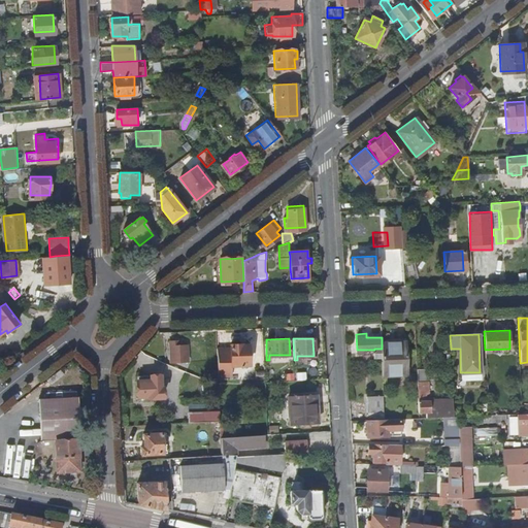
[(382,343),(382,349),(382,374),(405,373),(405,341),(393,341),(393,343),(382,343)]
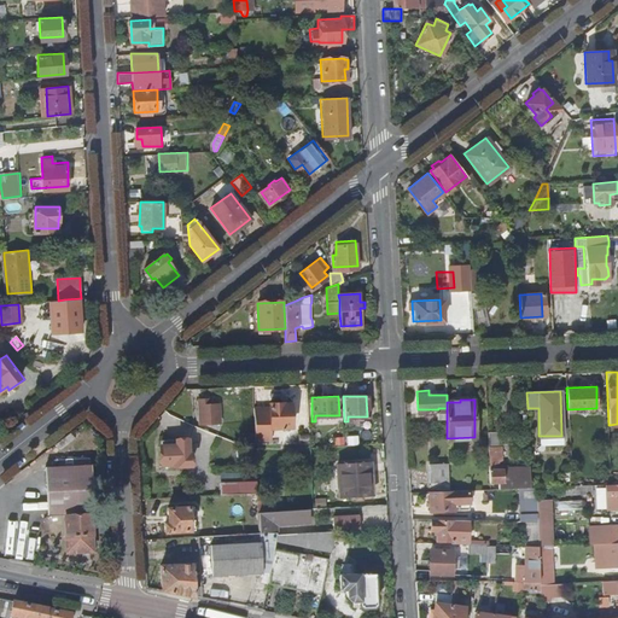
[(290,442),(289,404),(281,404),(281,402),(268,402),(268,407),(252,407),(254,455),(270,454),(269,442),(290,442)]
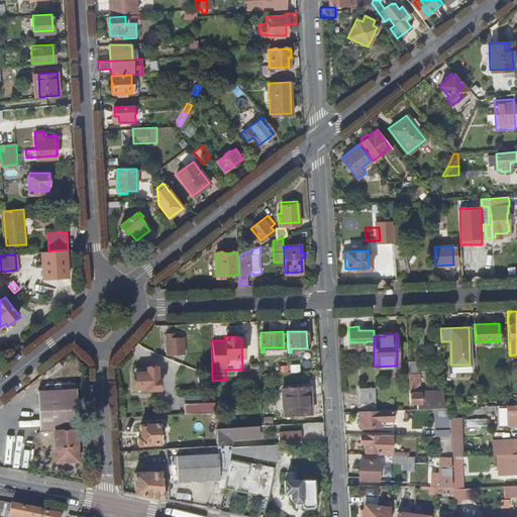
[(409,410),(433,409),(443,408),(442,398),(417,399),(417,392),(419,392),(419,380),(417,380),(417,366),(409,366),(409,399),(408,399),(409,410)]
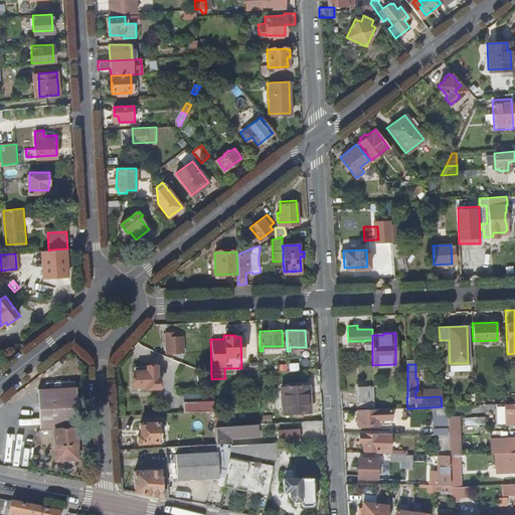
[(141,384),(141,387),(158,387),(158,372),(156,372),(156,365),(147,366),(147,370),(134,370),(134,384),(141,384)]
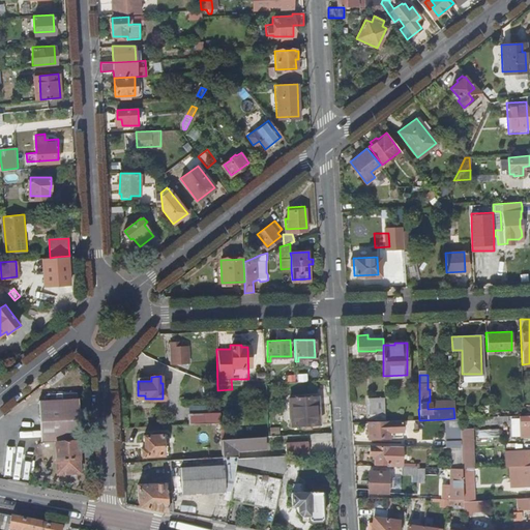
[(384,412),(384,395),(367,395),(367,412),(374,412),(384,412)]
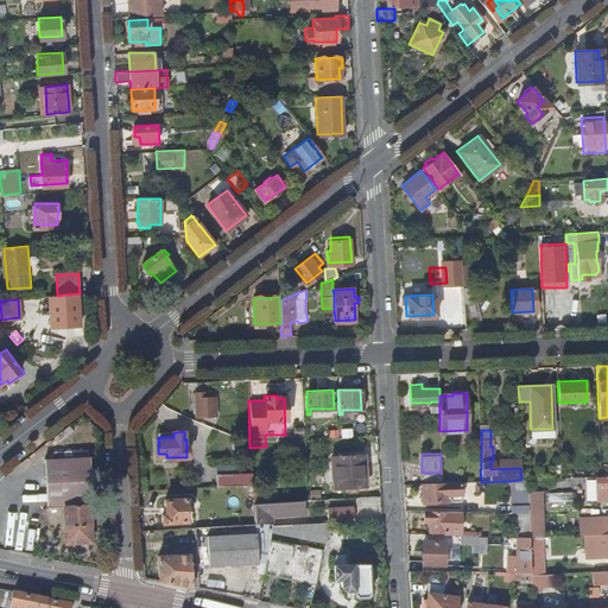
[(361,456),(331,458),(334,488),(366,487),(365,477),(362,477),(361,456)]
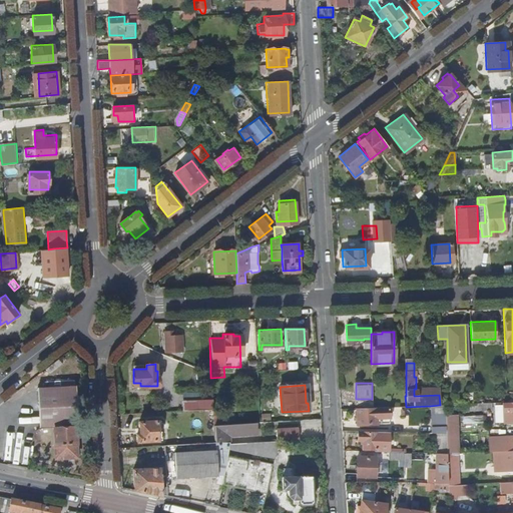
[(78,426),(75,387),(38,388),(39,428),(53,427),(55,459),(77,459),(75,426),(78,426)]
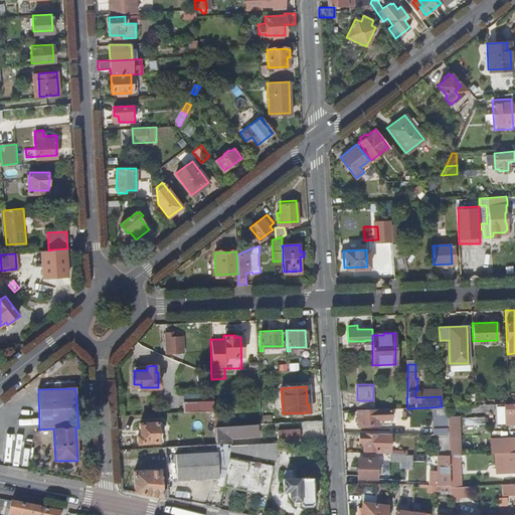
[(183,412),(213,410),(212,400),(182,403),(183,412)]
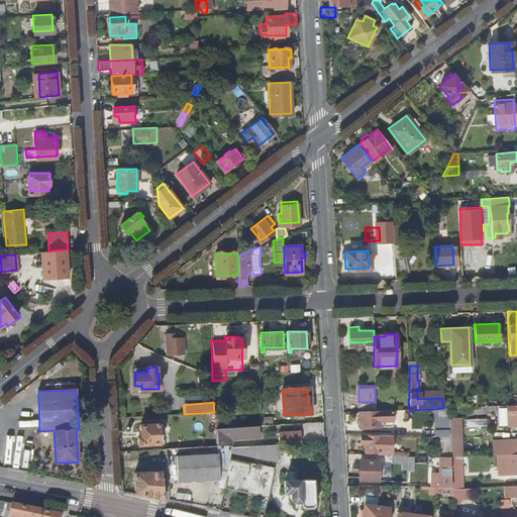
[(516,405),(514,406),(511,406),(504,406),(505,410),(505,425),(516,424),(516,405)]
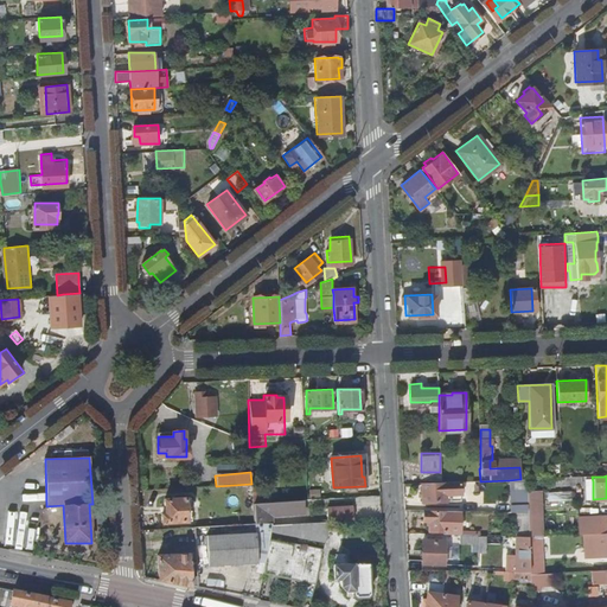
[(579,477),(567,478),(567,491),(579,491),(579,483),(579,477)]
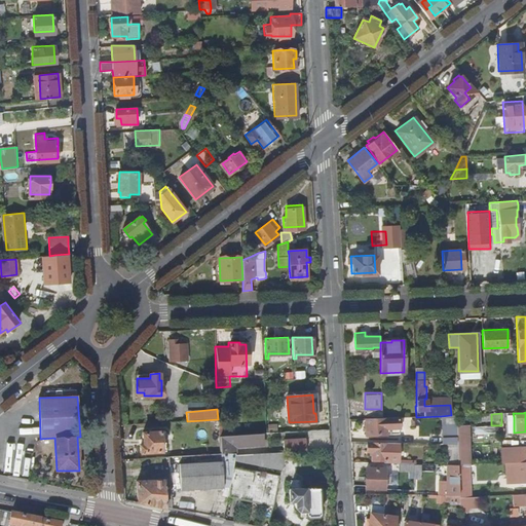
[(454,415),(451,415),(441,416),(442,444),(447,445),(456,445),(454,415)]
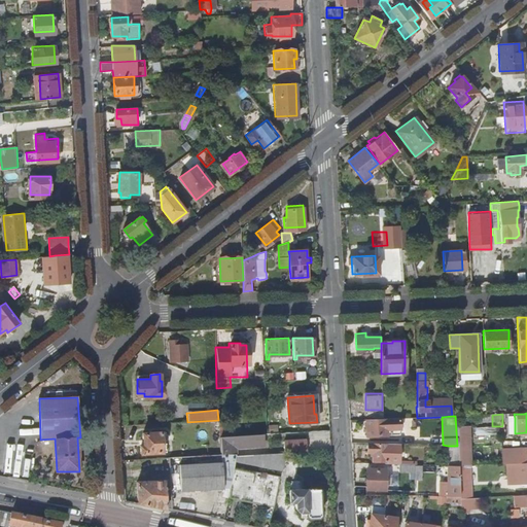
[(398,418),(382,419),(365,419),(366,436),(386,435),(386,430),(399,430),(398,418)]
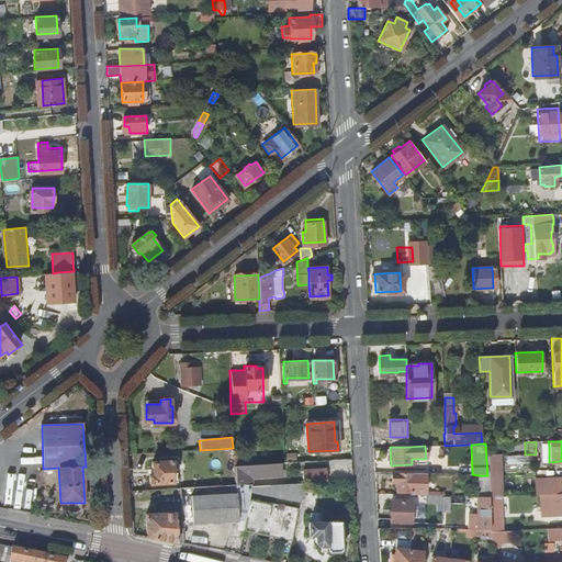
[(172,471),(177,471),(176,461),(153,463),(153,469),(156,469),(156,474),(153,474),(149,474),(150,485),(172,483),(172,471)]
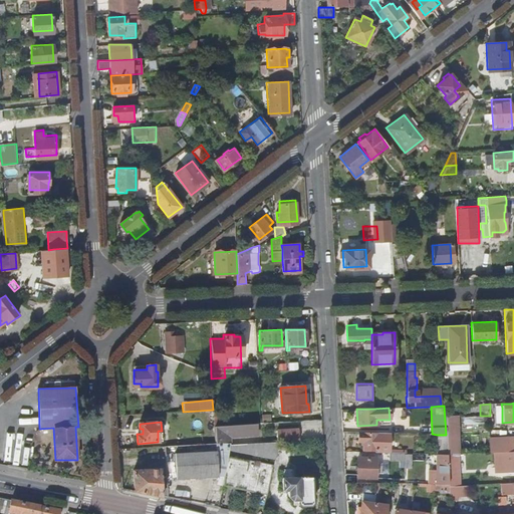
[(254,424),(229,425),(229,436),(254,434),(254,424)]
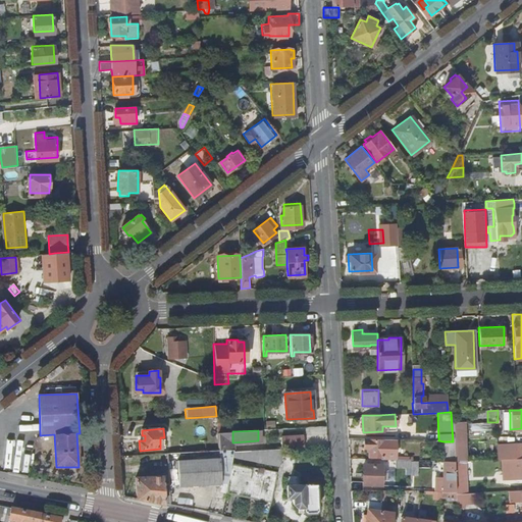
[(222,431),(217,431),(217,451),(232,450),(232,442),(232,431),(222,431)]
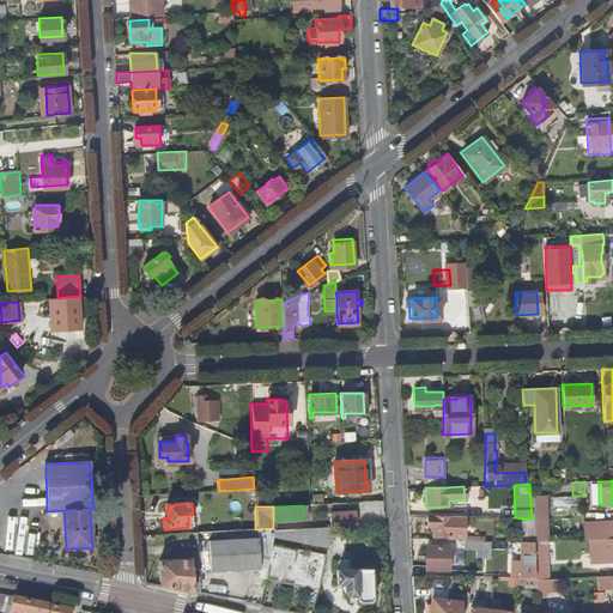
[(354,514),(328,515),(329,528),(356,527),(354,514)]
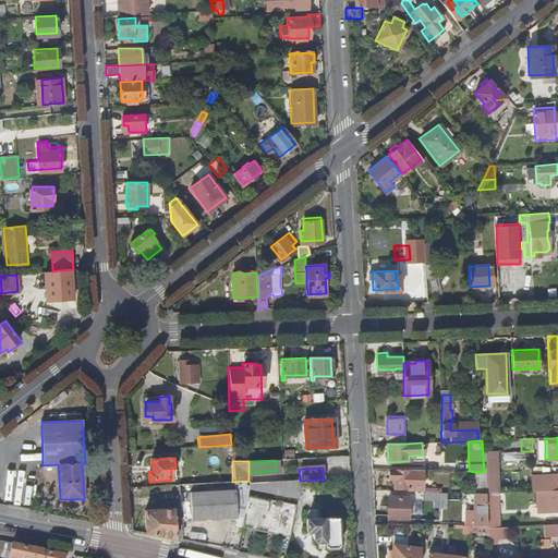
[(422,470),(409,470),(409,472),(389,471),(389,480),(393,480),(393,488),(408,489),(408,490),(422,492),(422,470)]
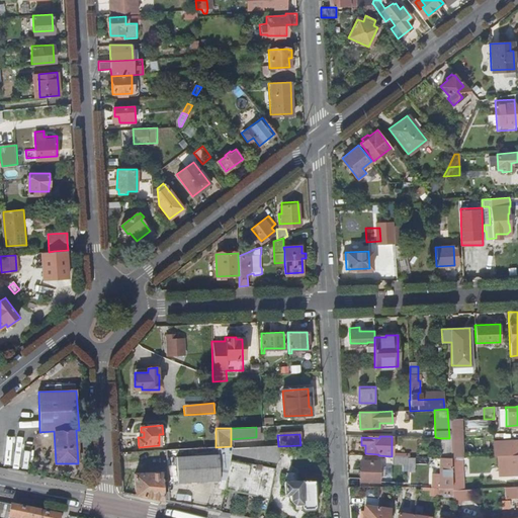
[(450,457),(449,438),(440,438),(440,457),(450,457)]
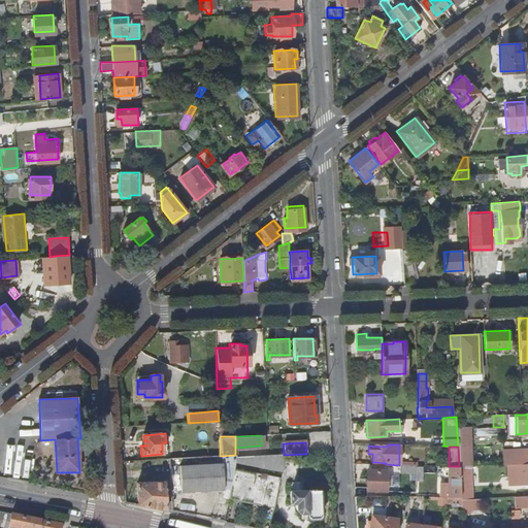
[(527,484),(527,463),(516,464),(517,485),(527,484)]
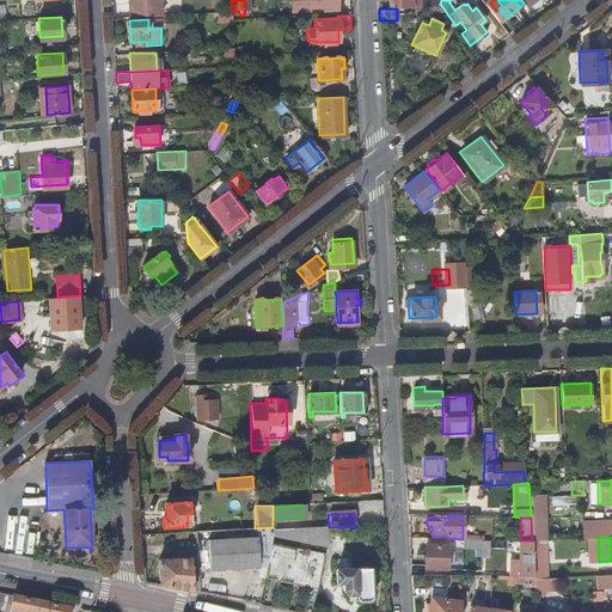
[(210,571),(258,569),(257,538),(209,540),(210,571)]
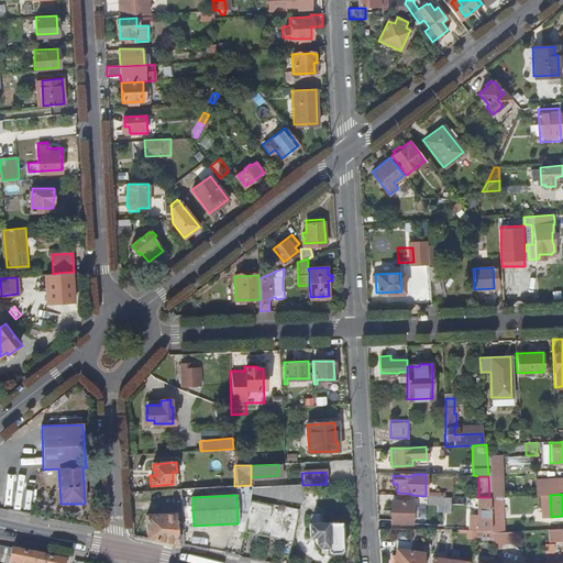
[(550,495),(540,495),(541,518),(551,517),(550,495)]
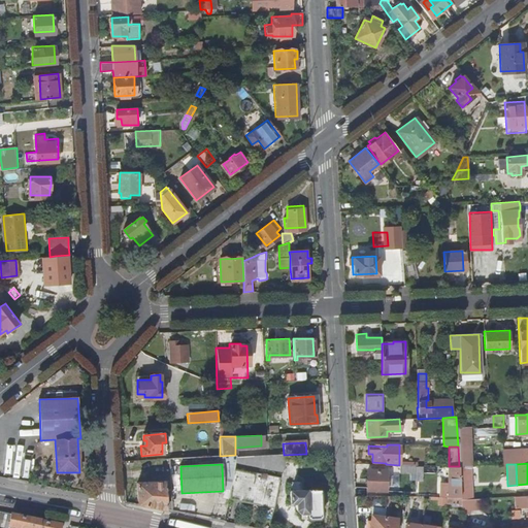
[(415,465),(399,465),(399,473),(415,473),(415,465)]
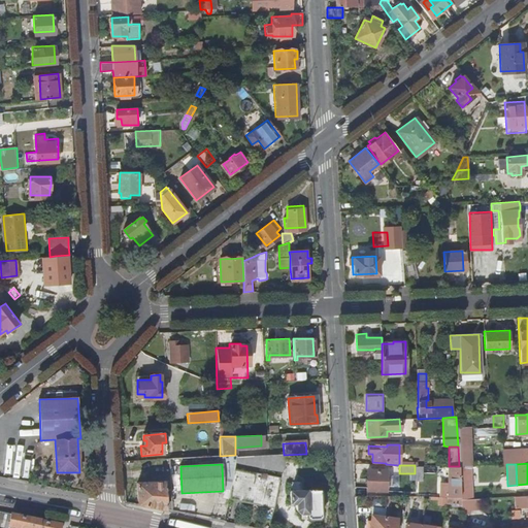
[(470,465),(459,466),(462,498),(468,498),(472,498),(470,465)]
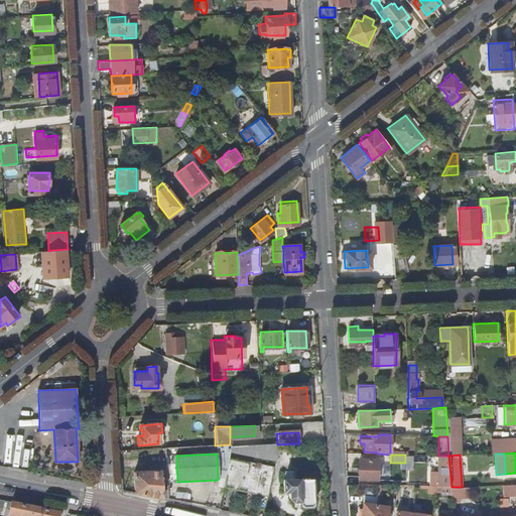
[(452,487),(448,456),(438,456),(438,466),(437,487),(452,487)]
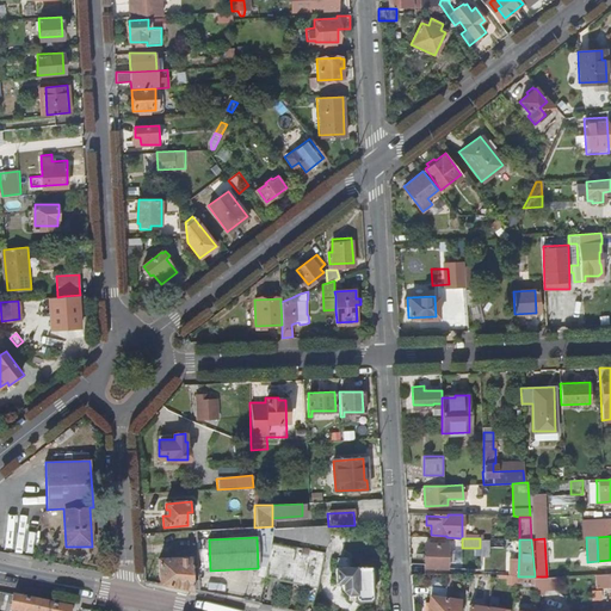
[(315,590),(322,556),(308,554),(307,559),(298,556),(300,551),(269,544),(264,579),(315,590)]
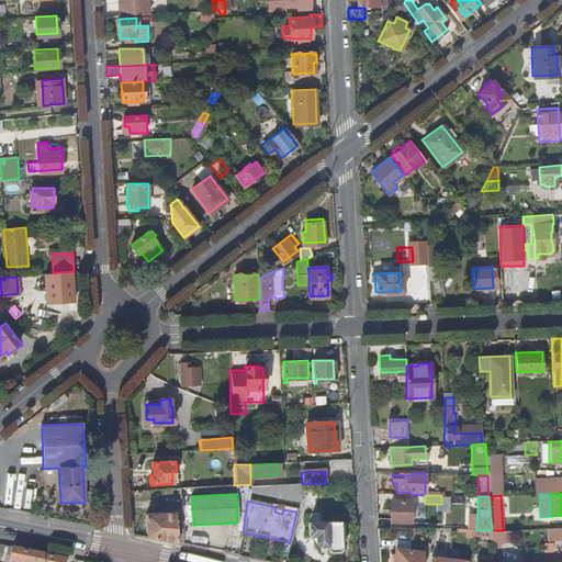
[(390,502),(390,519),(391,519),(412,520),(412,502),(390,502)]
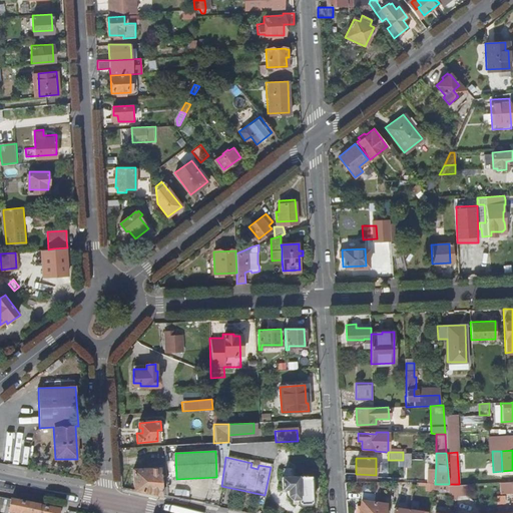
[(435,484),(436,463),(428,463),(427,484),(434,484),(435,484)]
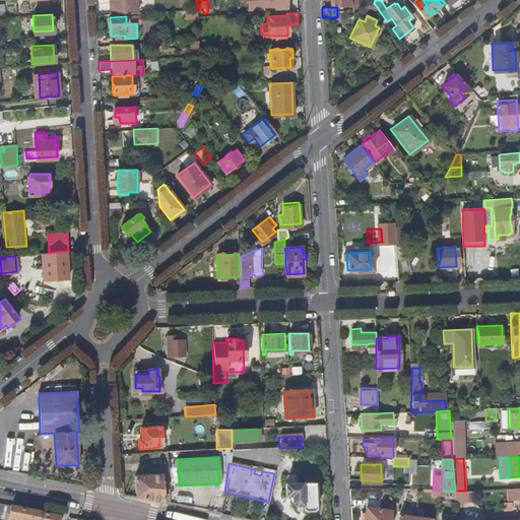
[(136,498),(164,503),(161,475),(135,476),(136,498)]
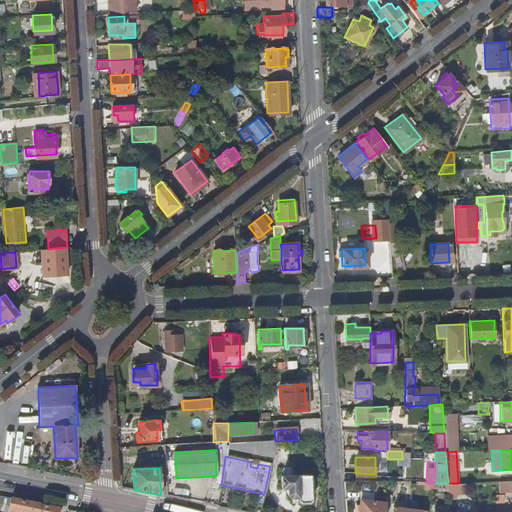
[(317,476),(280,476),(280,488),(285,488),(285,493),(290,497),(296,497),(296,501),(299,503),(303,504),(307,503),(310,501),(310,487),(317,487),(317,476)]
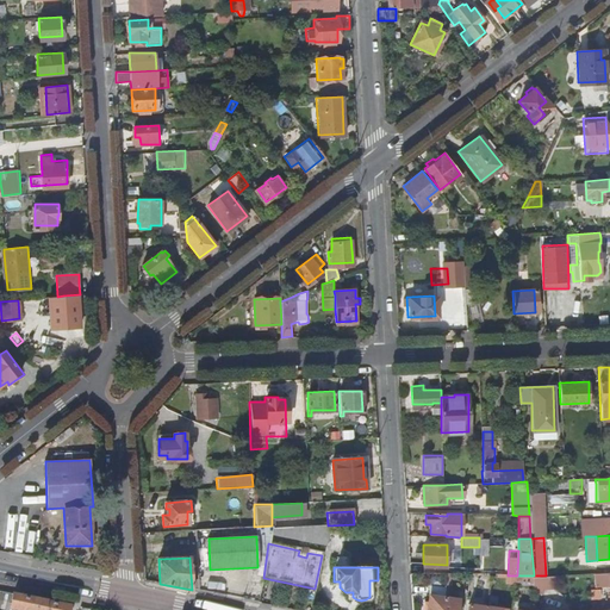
[(442,609),(444,597),(446,589),(430,586),(427,609),(442,609)]
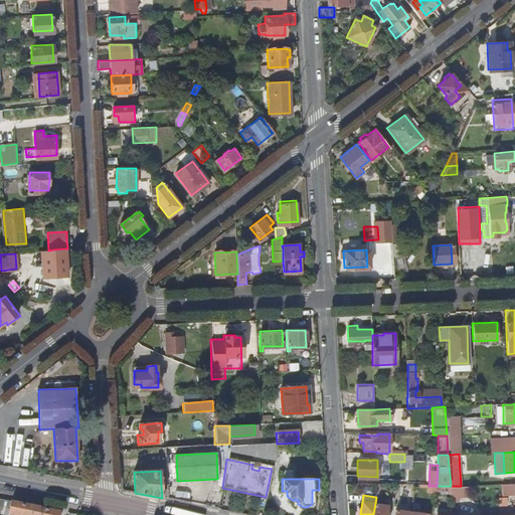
[(10,502),(7,514),(57,514),(58,512),(10,502)]
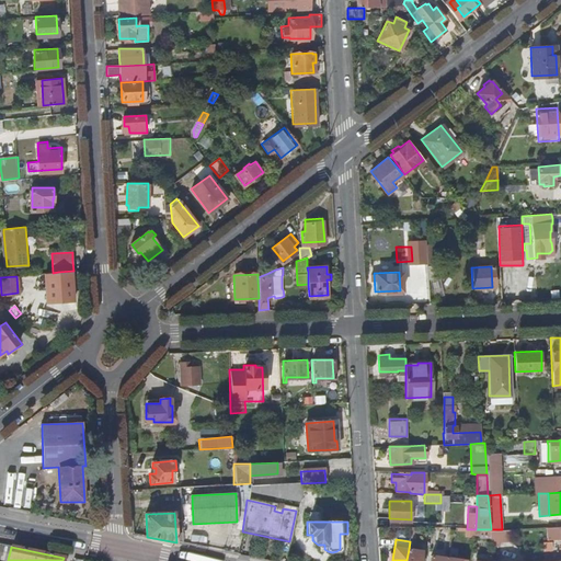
[(409,549),(407,560),(420,560),(422,551),(409,549)]
